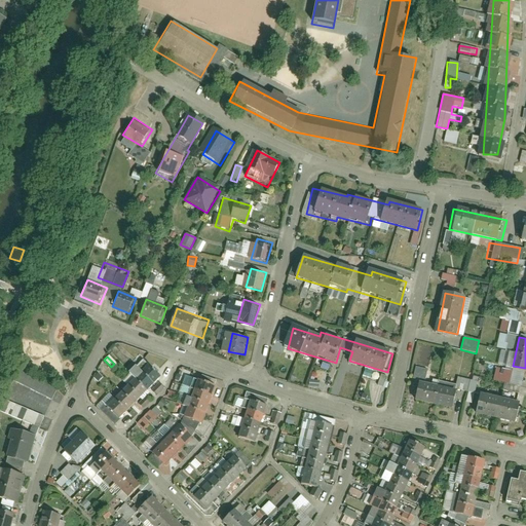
[(161,376),(146,362),(119,390),(112,398),(126,412),(134,404),(161,376)]
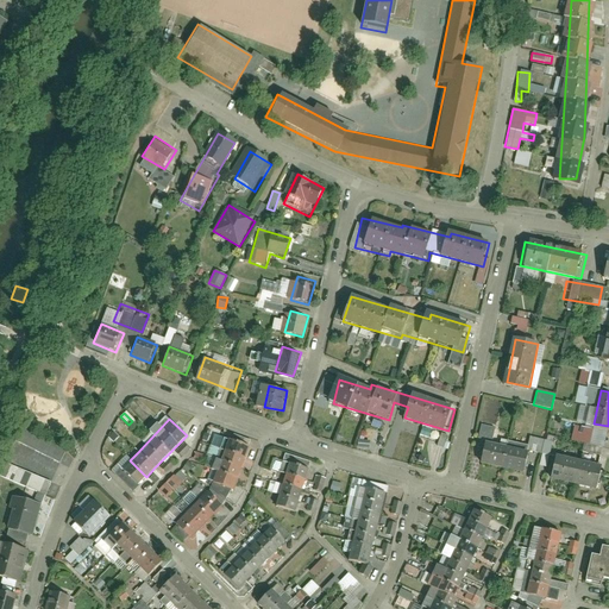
[(491,439),(495,428),(481,425),(477,435),(491,439)]
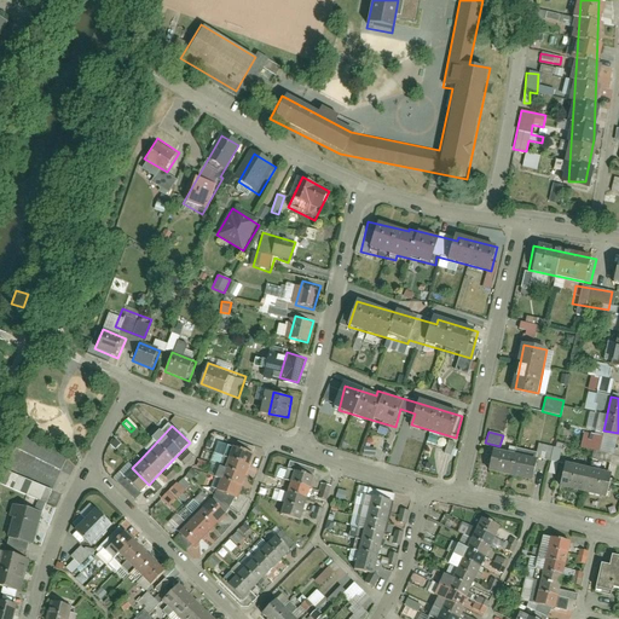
[(600,452),(602,435),(583,433),(580,449),(594,451),(591,470),(608,473),(611,455),(600,452)]
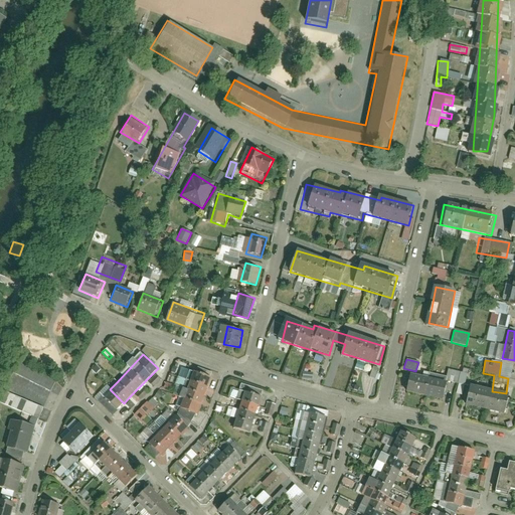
[(12,362),(6,374),(46,393),(52,380),(12,362)]
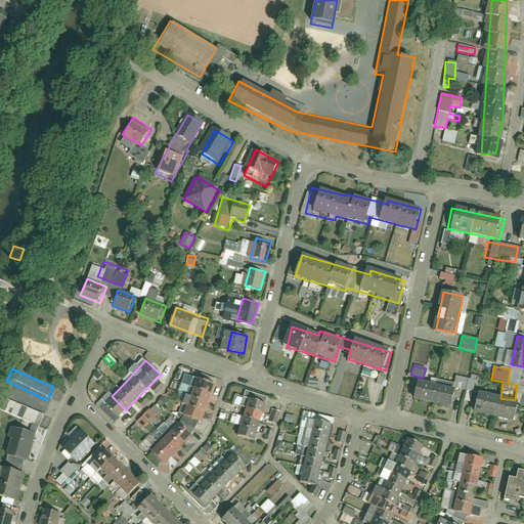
[(453,389),(473,391),(474,379),(454,377),(453,389)]
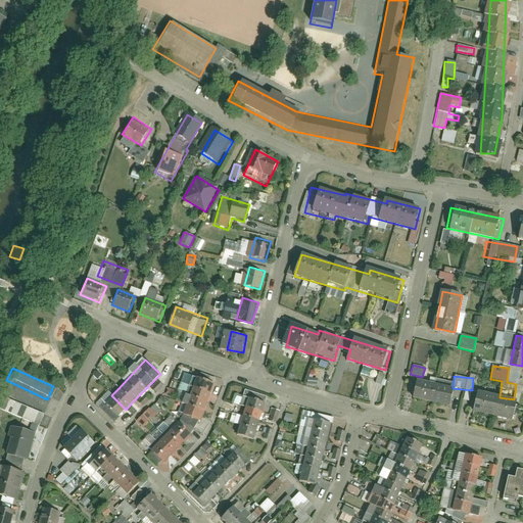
[(205,381),(192,377),(180,418),(152,446),(165,459),(191,429),(205,381)]
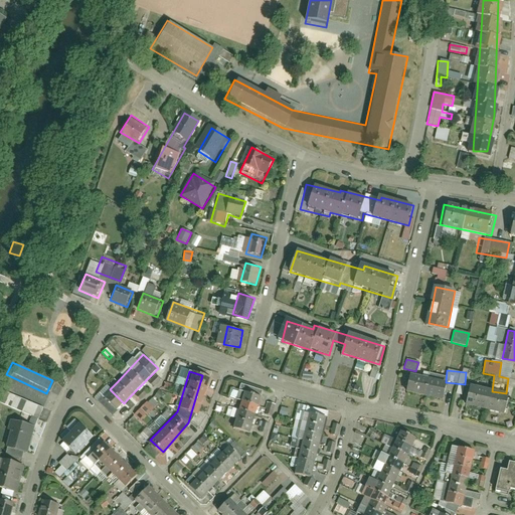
[(448,402),(452,385),(408,374),(404,391),(448,402)]
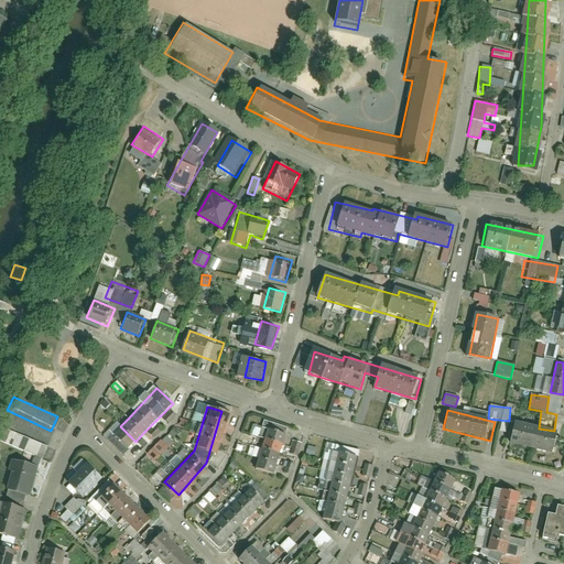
[(3,425),(0,431),(0,442),(39,461),(45,445),(3,425)]
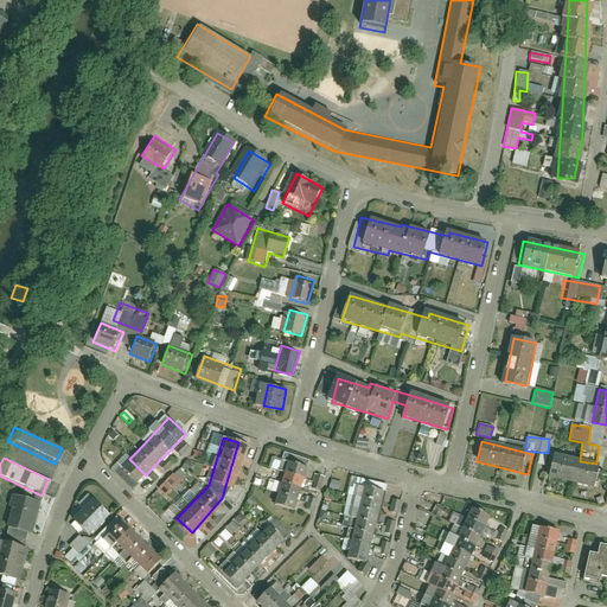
[(129,459),(115,473),(132,491),(146,475),(129,459)]
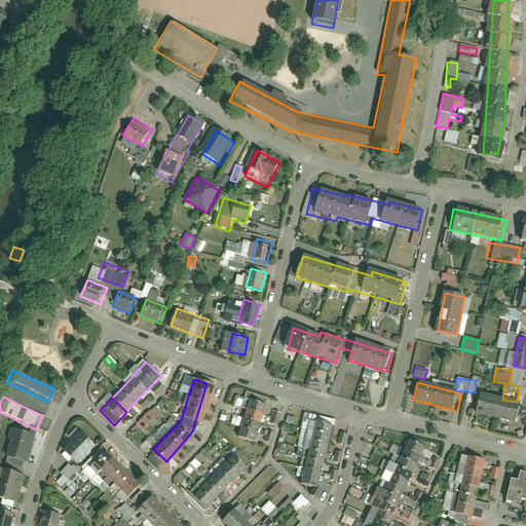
[(269,404),(252,399),(239,435),(257,441),(269,404)]
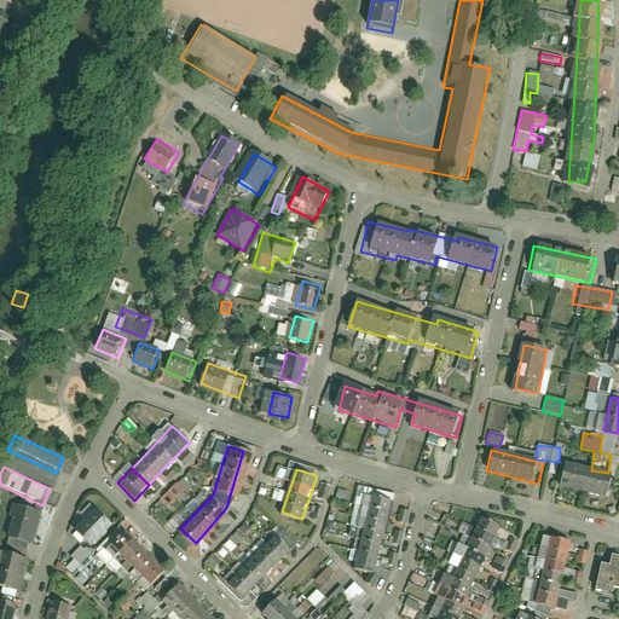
[(612,479),(566,469),(562,490),(607,501),(612,479)]
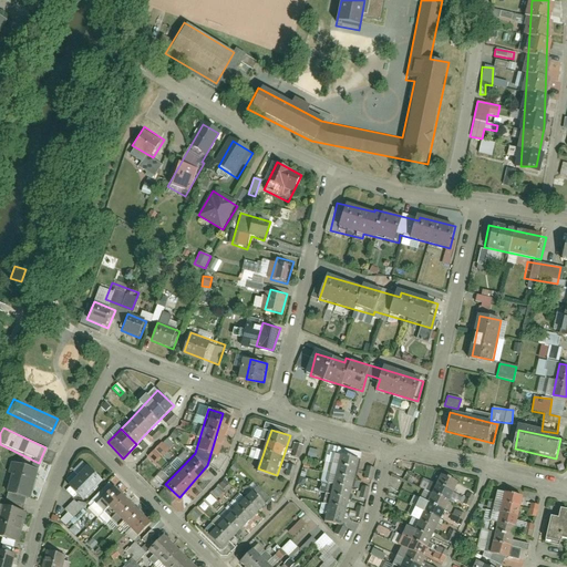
[(165,437),(147,457),(155,465),(174,444),(165,437)]
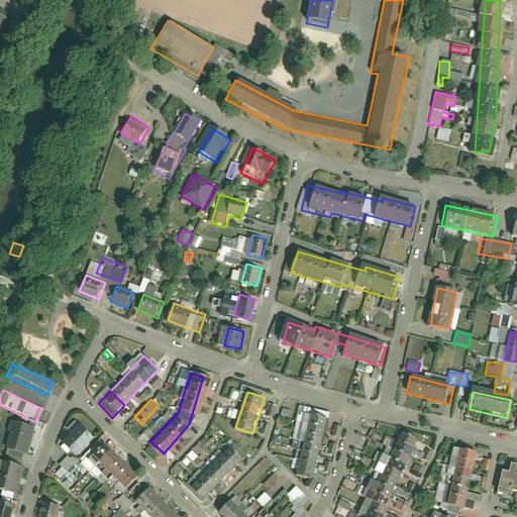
[(273,419),(276,407),(270,405),(267,417),(273,419)]
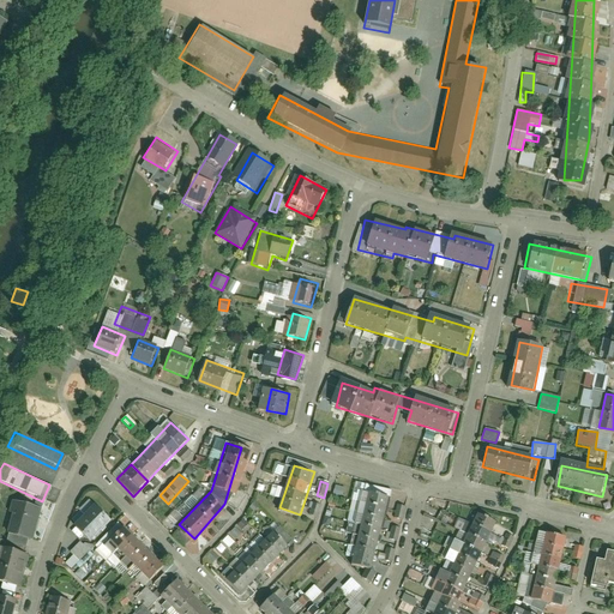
[(392,495),(372,491),(354,564),(373,569),(392,495)]
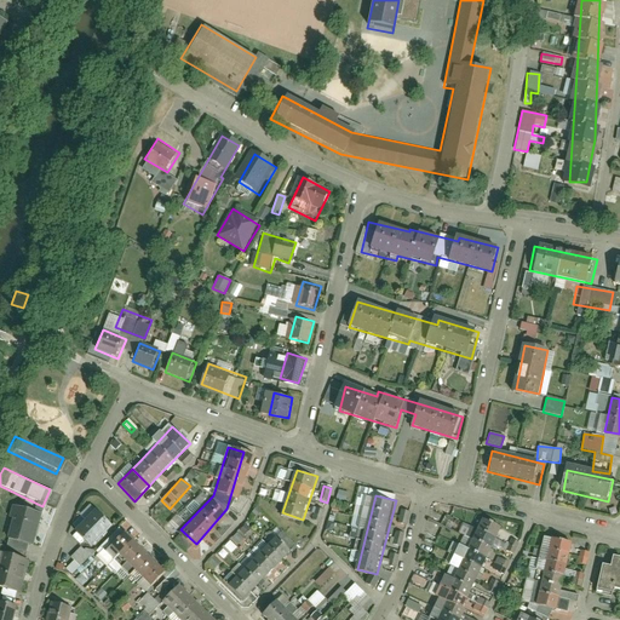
[(176,530),(204,501),(197,497),(182,514),(181,512),(168,524),(176,530)]
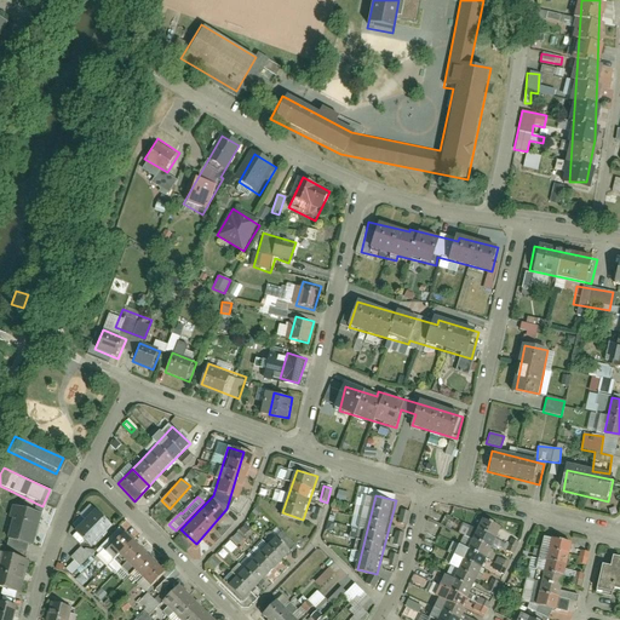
[(40,516),(15,509),(6,539),(30,547),(40,516)]
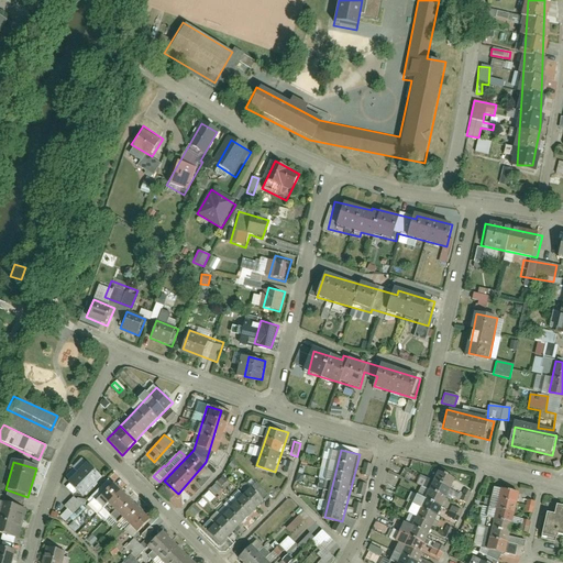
[(80,493),(98,474),(86,462),(68,481),(80,493)]
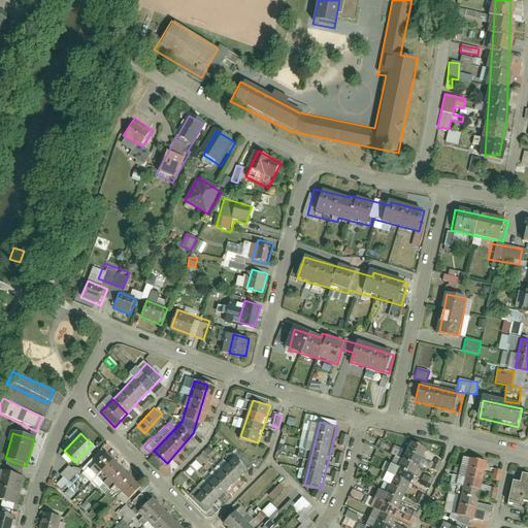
[(390,527),(427,449),(411,441),(371,527),(390,527)]
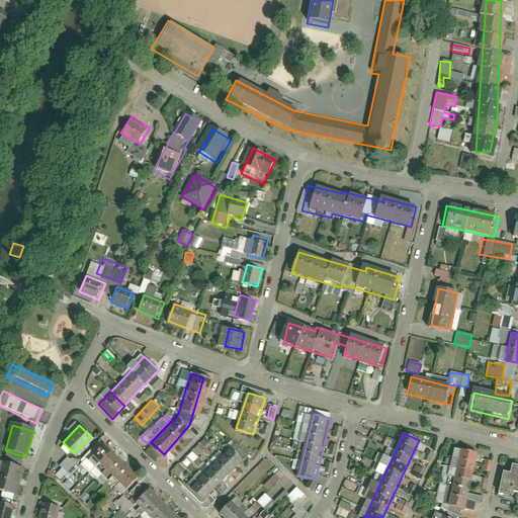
[(139,480),(103,444),(91,456),(126,492),(139,480)]
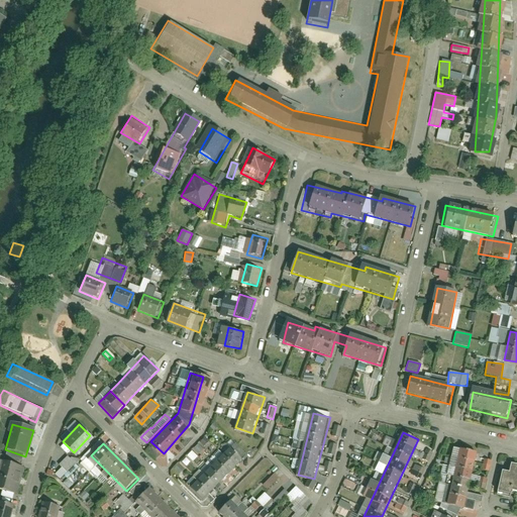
[(187,487),(201,500),(243,458),(229,444),(187,487)]
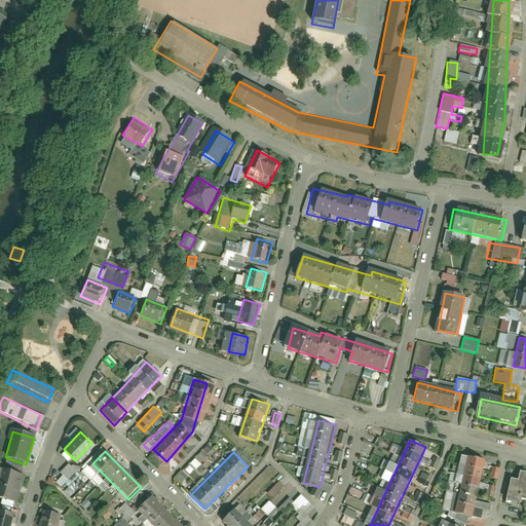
[(475,515),(487,459),(468,455),(456,511),(475,515)]
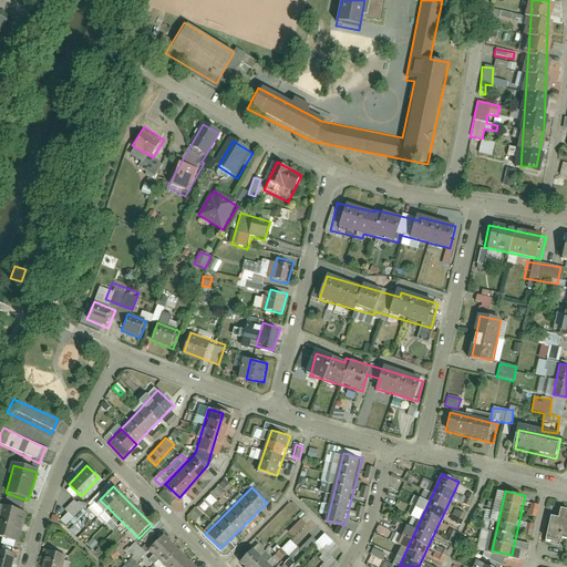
[(82,514),(71,504),(64,511),(75,522),(82,514)]
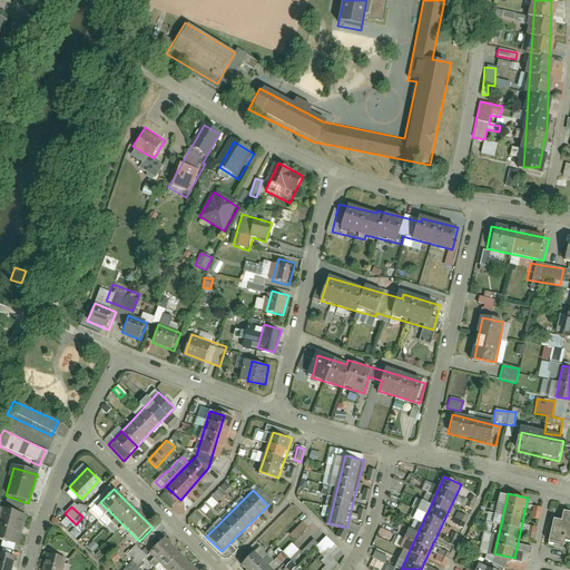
[(558,521),(547,518),(541,541),(569,547),(569,511),(561,509),(558,521)]
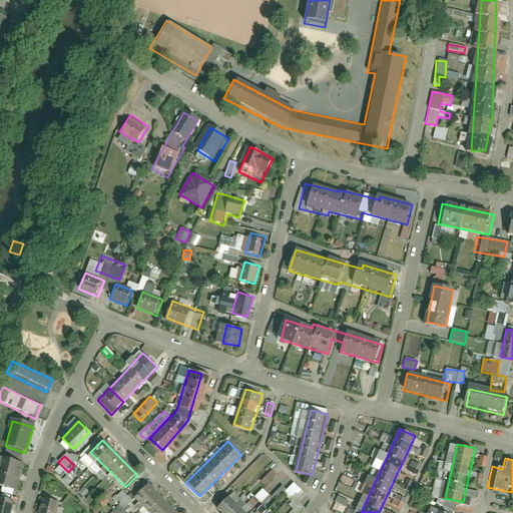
[(22,465),(0,459),(0,485),(14,490),(22,465)]
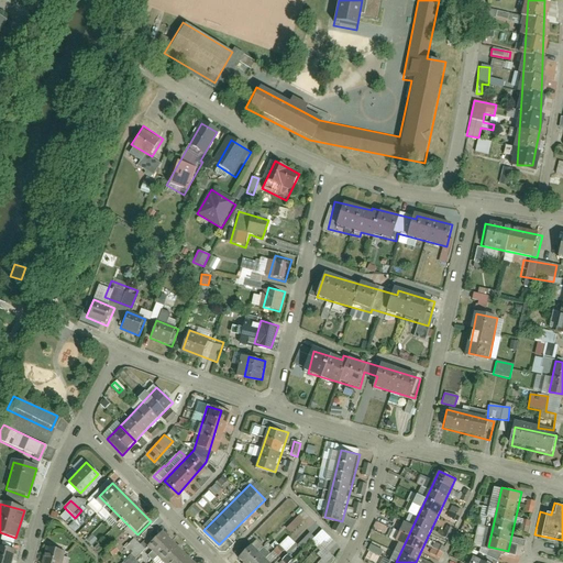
[(456,522),(463,511),(452,506),(446,517),(456,522)]
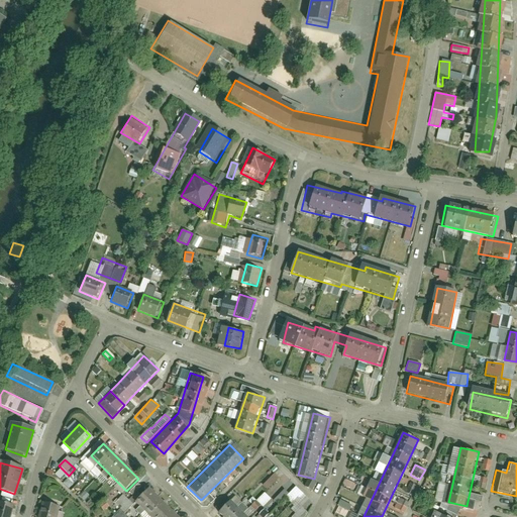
[(316,484),(309,480),(305,487),(312,491),(316,484)]
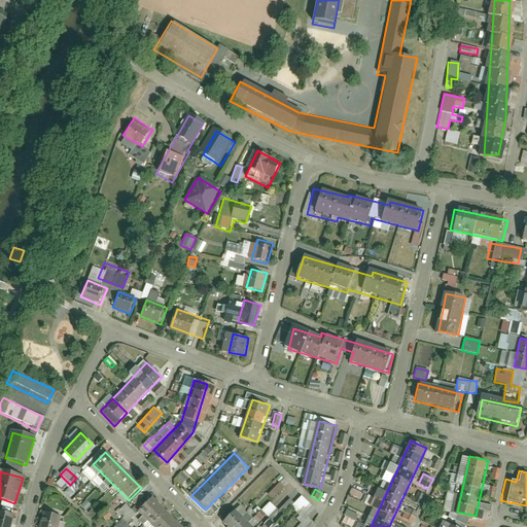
[(311,526),(314,524),(307,517),(314,510),(301,496),(293,503),(289,499),(279,510),(282,514),(288,507),(303,522),(296,526),(311,526)]
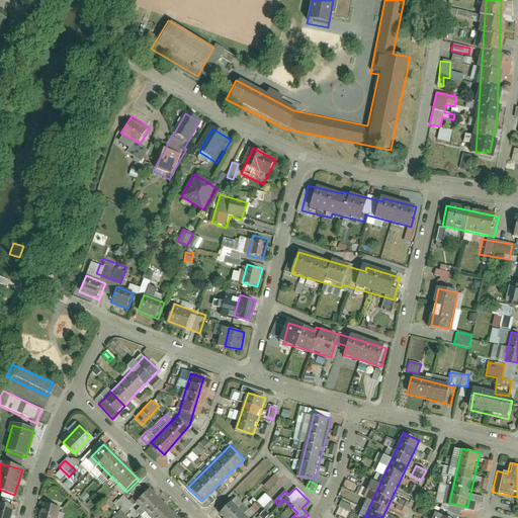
[(180,517),(152,490),(140,503),(155,517),(180,517)]
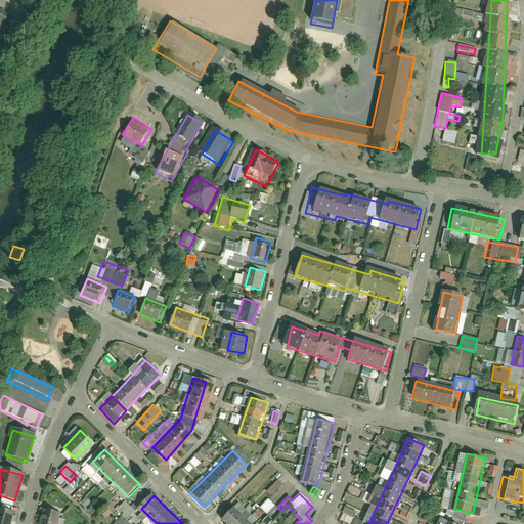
[(114,523),(128,523),(125,521),(134,512),(124,501),(115,511),(121,516),(114,523)]
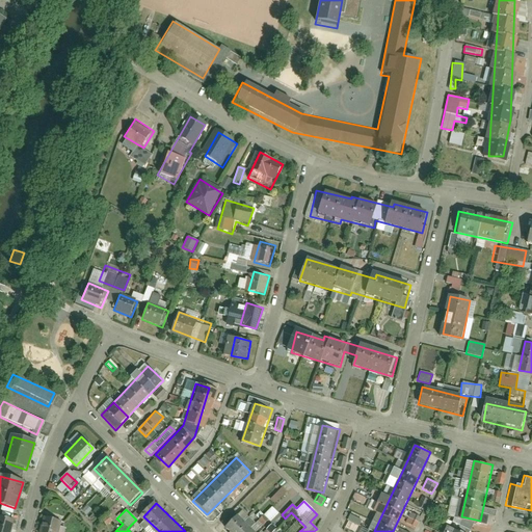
[(259,531),(235,509),(223,521),(235,531),(259,531)]
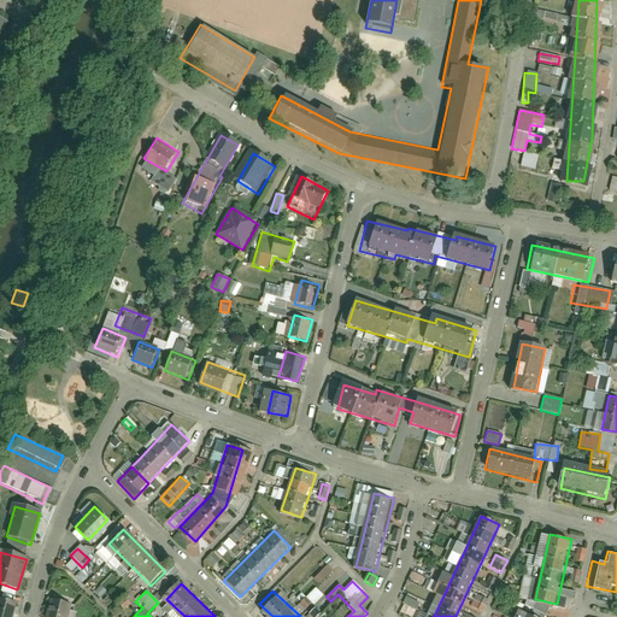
[(0,616),(17,616),(22,601),(0,594),(0,616)]
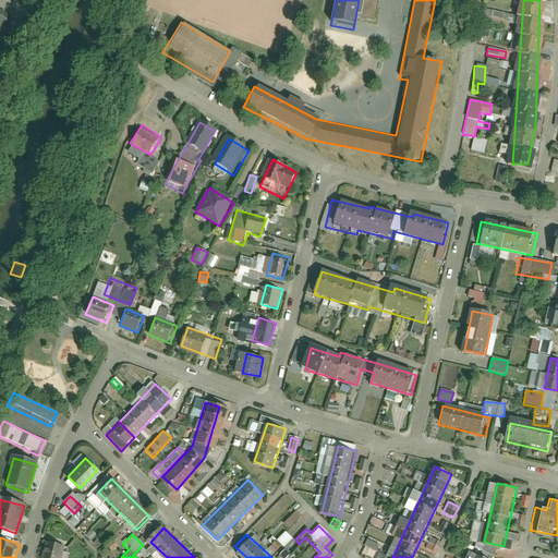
[(61,557),(67,545),(50,540),(44,557),(61,557)]
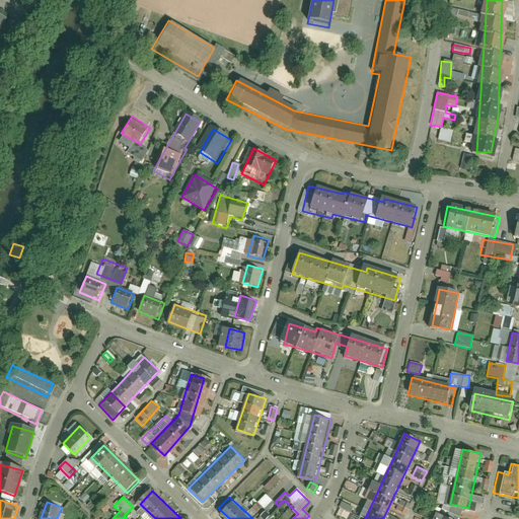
[(341,503),(339,508),(351,512),(353,507),(341,503)]
